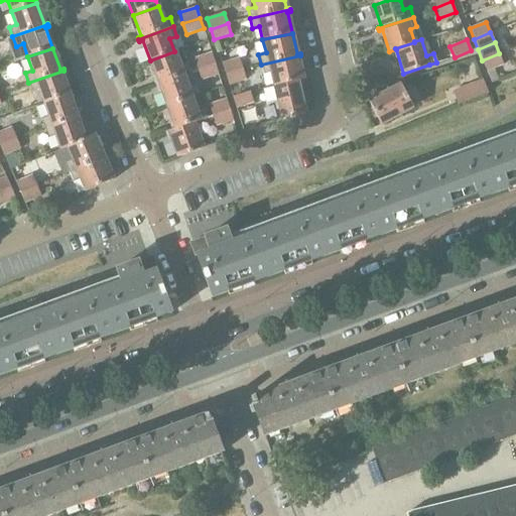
[(154,83),(155,85),(189,72),(186,62),(179,65),(174,51),(150,60),(157,82),(154,83)]
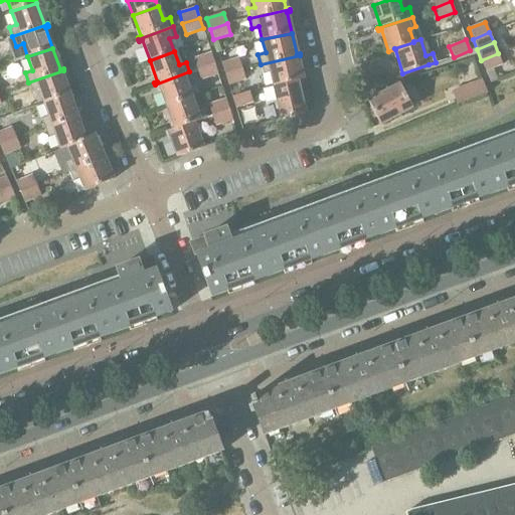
[(193,58),(197,69),(214,63),(210,53),(193,58)]
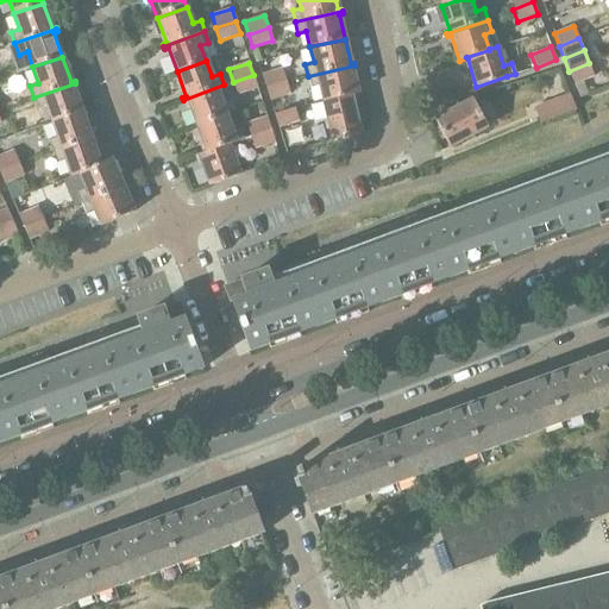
[(569,71),(575,85),(594,76),(589,63),(569,71)]
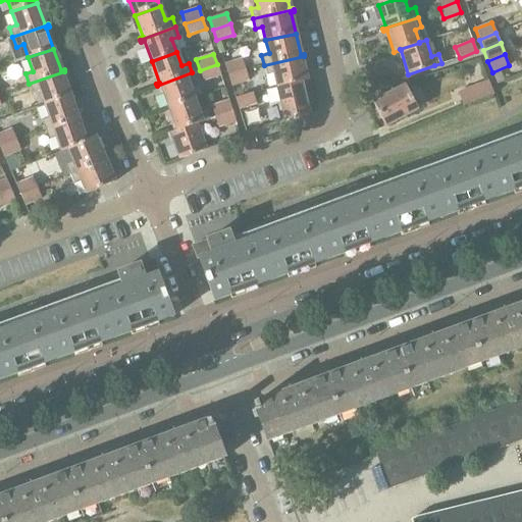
[(304,56),(264,65),(266,75),(273,73),(276,88),(301,82),(301,83),(307,81),(302,58),(305,58),(304,56)]
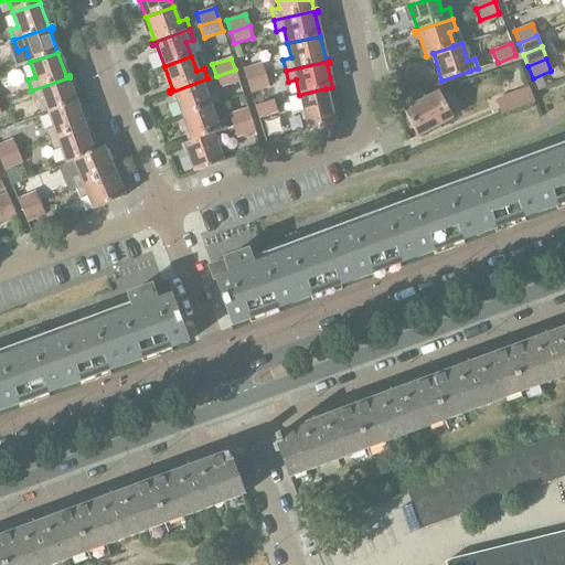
[(243,70),(246,82),(265,75),(262,64),(243,70)]
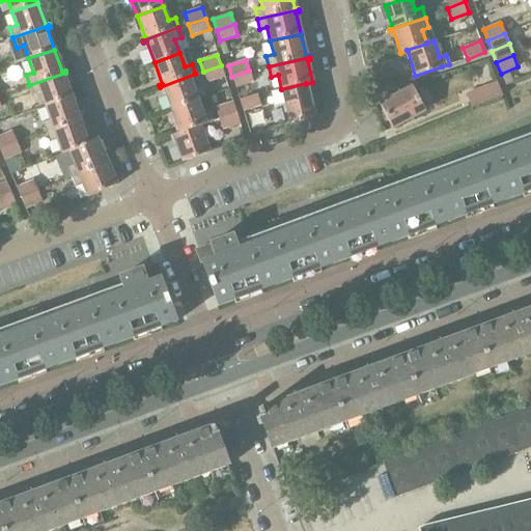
[(221,65),(203,72),(206,82),(224,77),(221,65)]
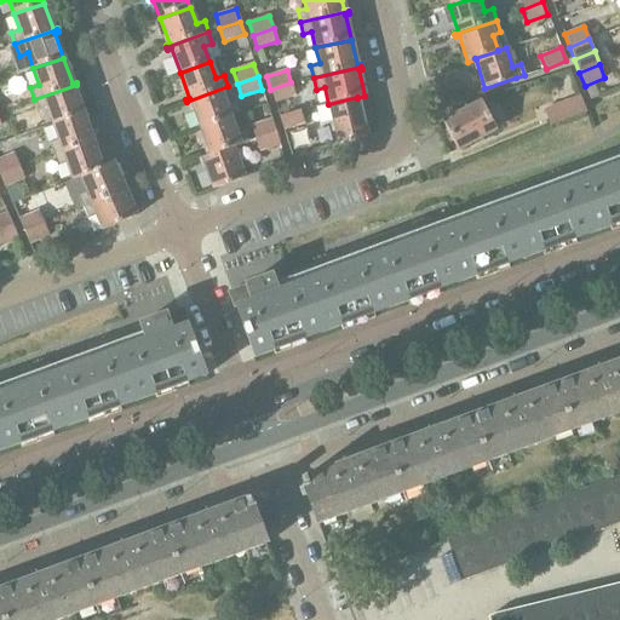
[(270,90),(274,102),(294,96),(291,82),(270,90)]
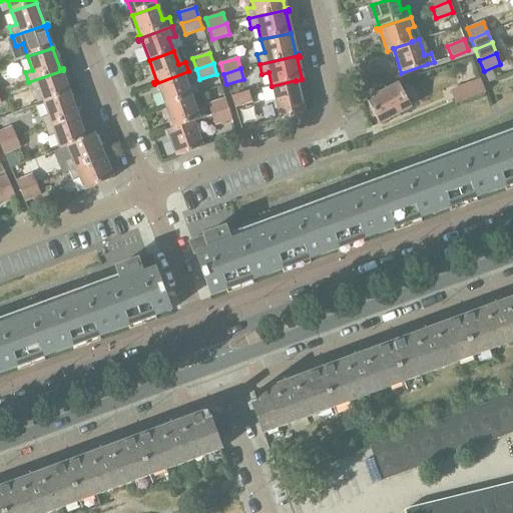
[(39,89),(43,102),(68,93),(61,72),(64,71),(63,70),(28,82),(32,91),(39,89)]
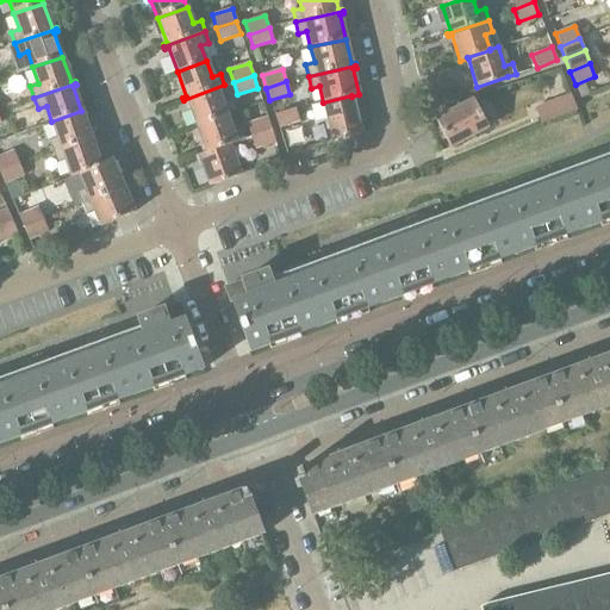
[(187,101),(197,125),(226,114),(221,99),(229,97),(224,85),(184,100),(184,103),(187,101)]
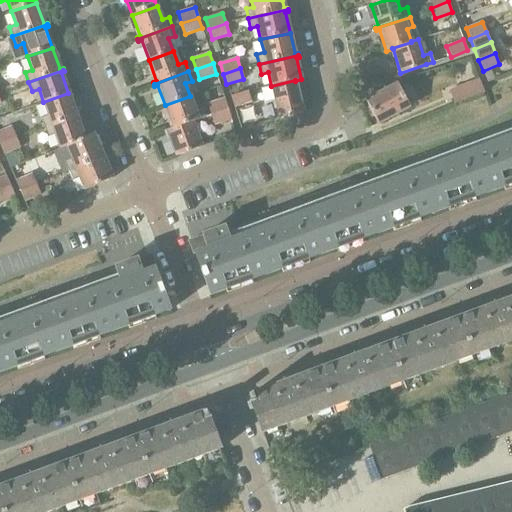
[(481,86),(479,79),(449,91),(454,104),(484,92),(481,86)]
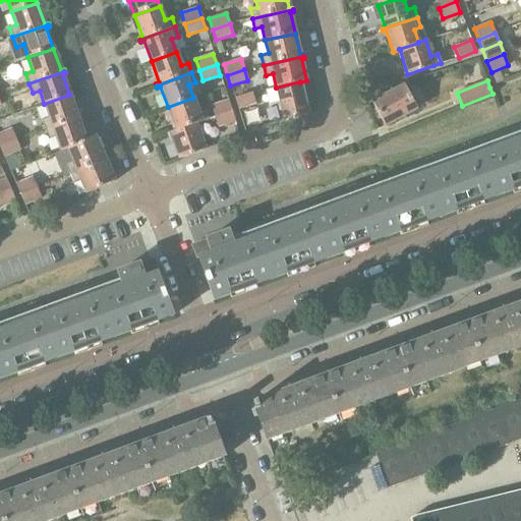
[(307,115),(300,82),(300,81),(276,88),(279,98),(276,99),(276,101),(279,100),(284,120),(307,115)]
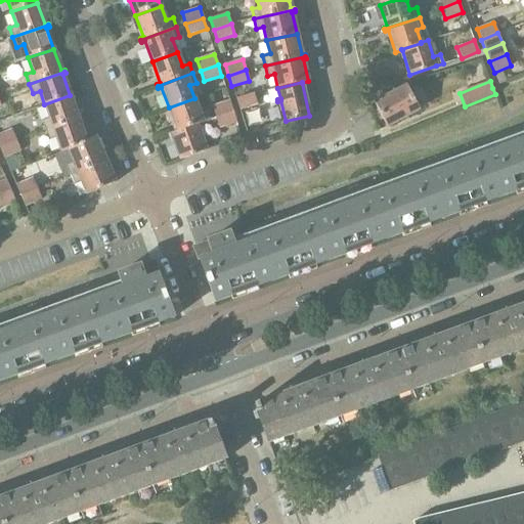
[(393,93),(374,103),(387,127),(419,110),(406,86),(396,92),(394,89),(391,90),(393,93)]
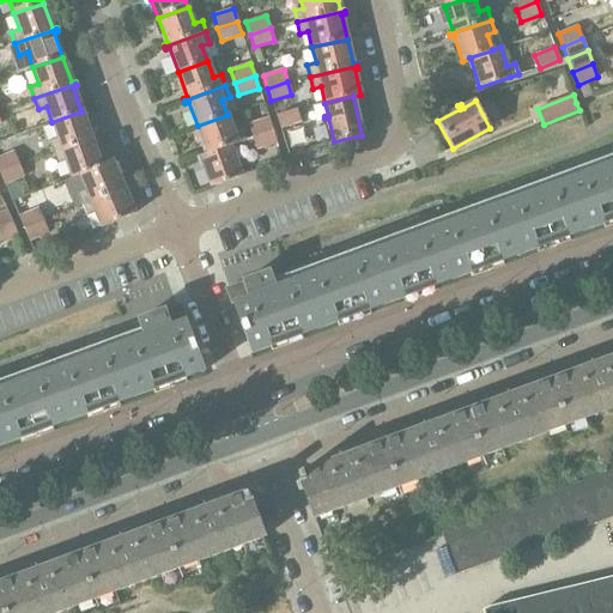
[(275,115),(280,128),(301,122),(296,109),(275,115)]
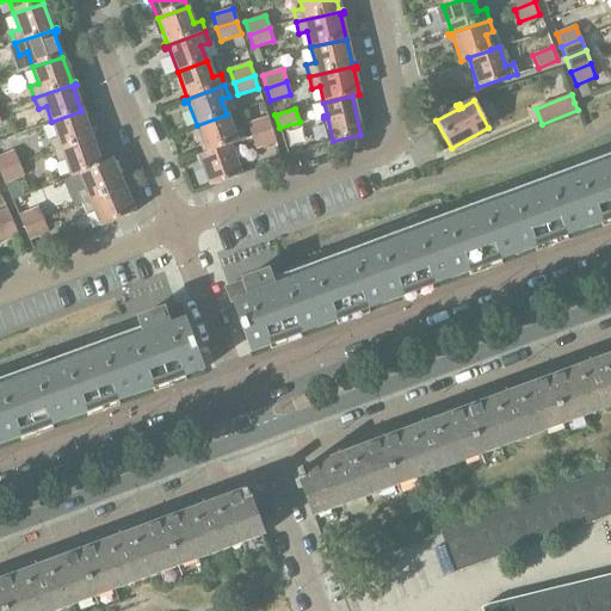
[(49,140),(53,152),(94,137),(94,135),(91,136),(81,111),(51,122),(57,137),(49,140)]
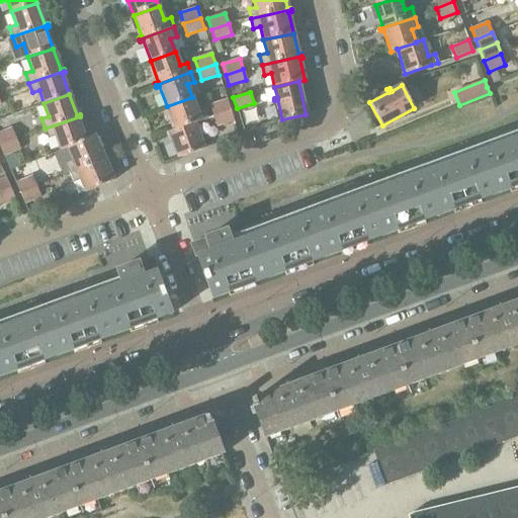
[(167,106),(175,128),(175,130),(194,122),(194,123),(200,121),(200,120),(207,117),(204,108),(197,111),(192,97),(167,106)]
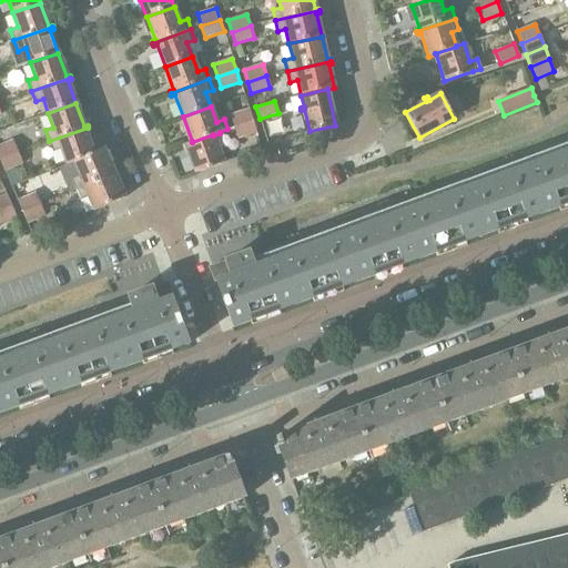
[(230,115),(233,128),(252,121),(249,110),(230,115)]
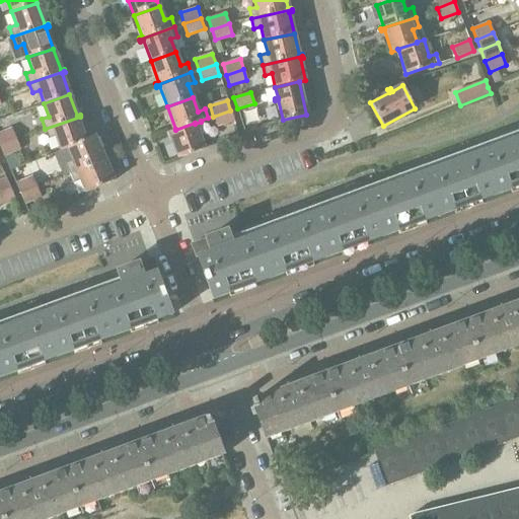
[(230,110),(213,117),(217,127),(234,122),(230,110)]
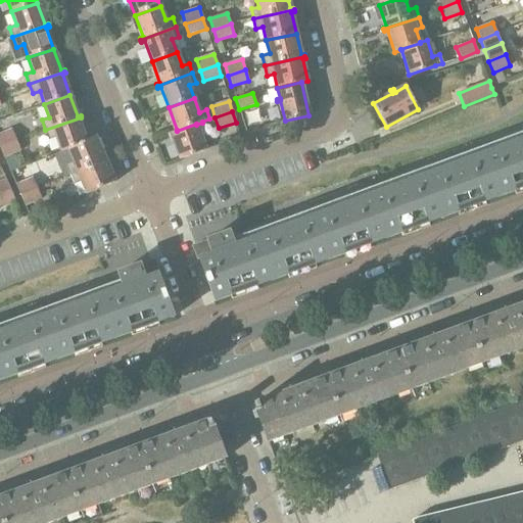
[(81,117),(45,130),(49,139),(56,137),(61,152),(67,150),(66,149),(86,141),(79,120),(82,119),(81,117)]
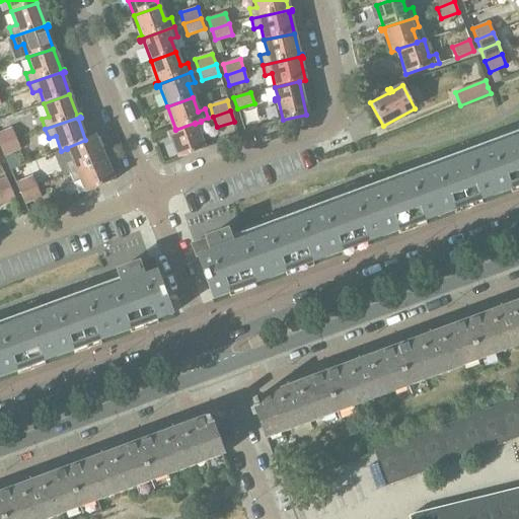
[(178,158),(204,149),(195,124),(195,123),(175,130),(175,129),(168,132),(178,158)]
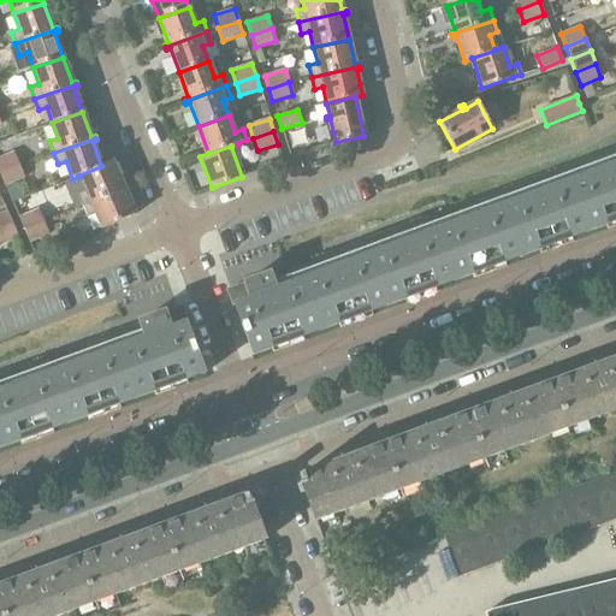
[(615,146),(563,166),(588,232),(605,225),(615,221),(615,146)]
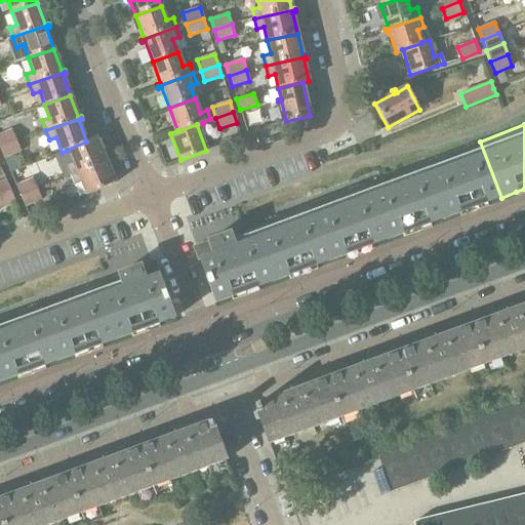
[(0,134),(0,147),(15,140),(11,129),(0,134)]
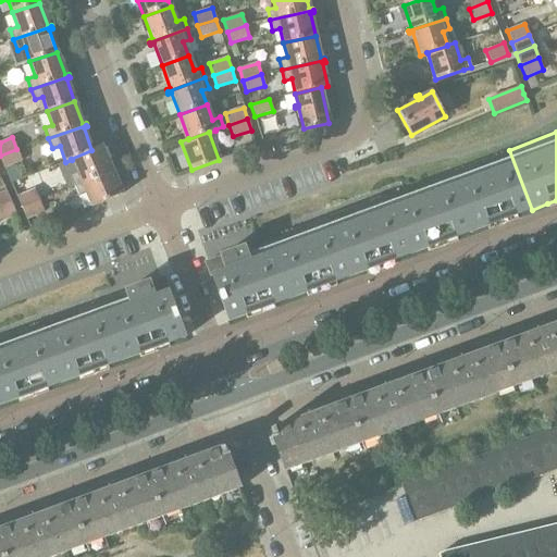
[(70,175),(74,186),(115,169),(114,166),(111,168),(101,146),(91,150),(71,159),(72,160),(77,172),(70,175)]
